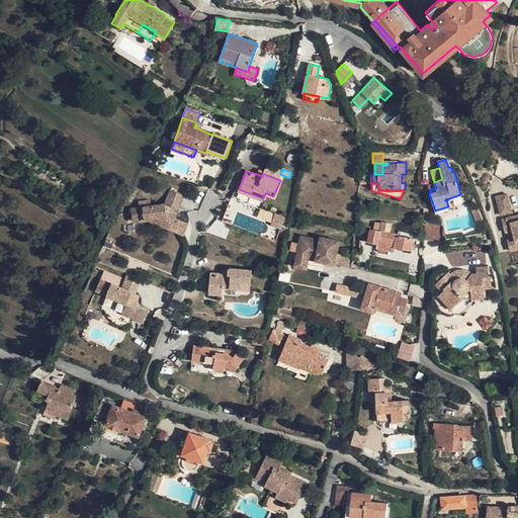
[(262,201),(263,198),(239,189),(238,192),(262,201)]
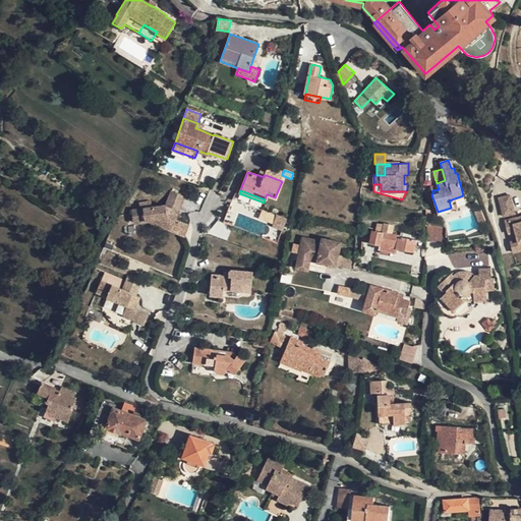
[(512,192),(501,195),(505,213),(517,209),(512,192)]
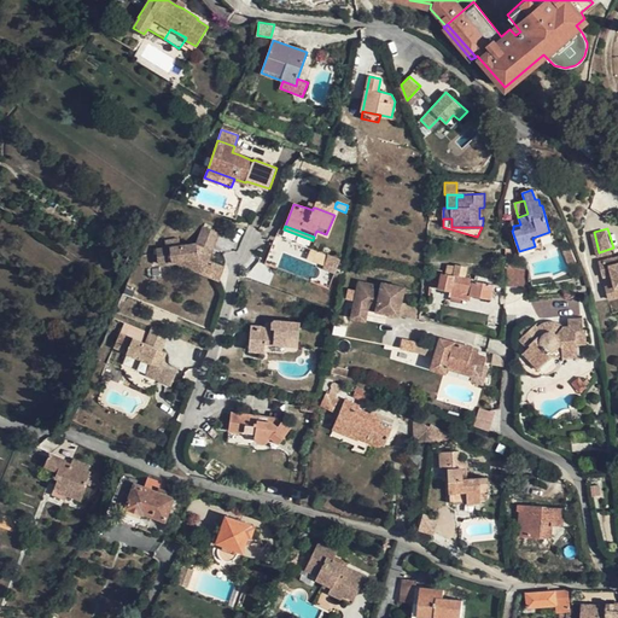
[(202,239),(217,244),(220,237),(204,231),(202,239)]
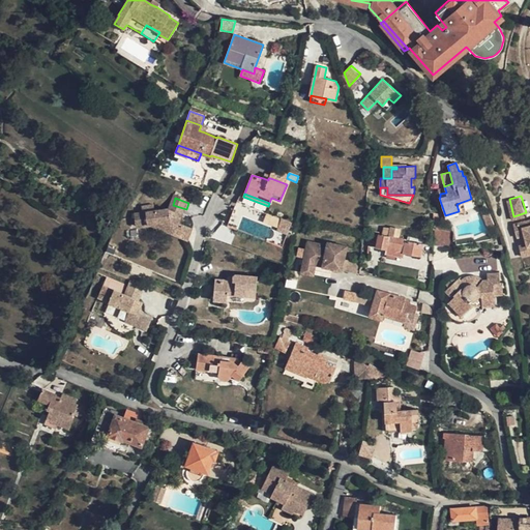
[(474,206),(471,199),(457,204),(459,211),(445,215),(446,219),(465,213),(465,210),(474,206)]
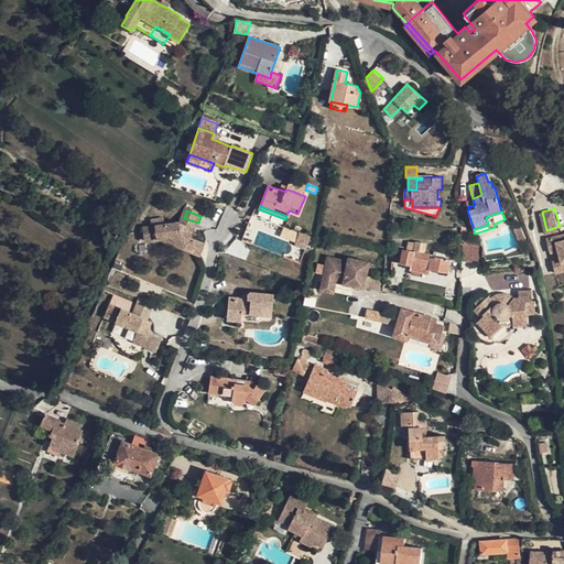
[(198,223),(184,218),(182,227),(196,230),(198,223)]
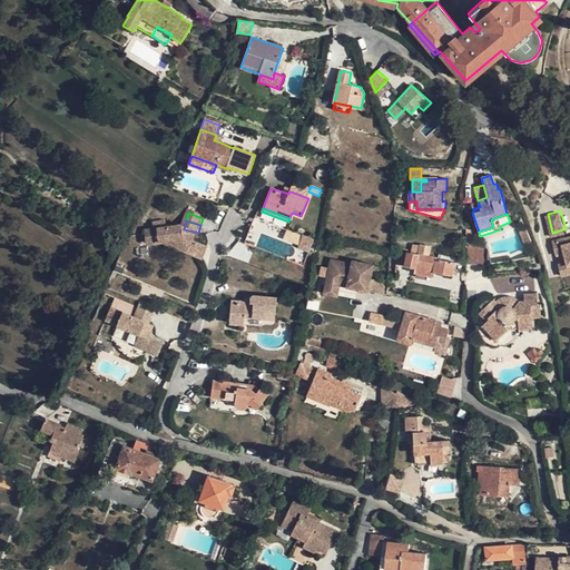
[(194,246),(198,233),(184,229),(147,236),(149,249),(160,247),(186,244),(194,246)]
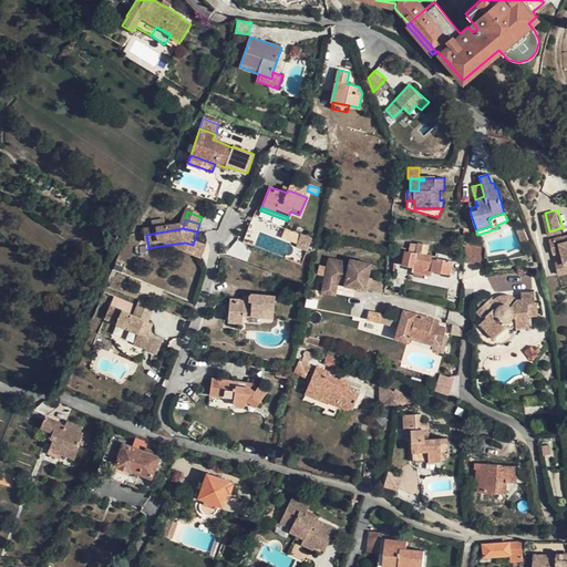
[(531,230),(525,232),(528,245),(535,243),(531,230)]
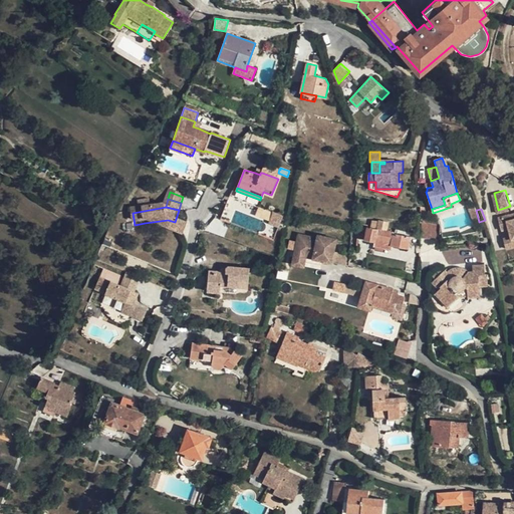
[(234,213),(226,210),(223,218),(231,221),(234,213)]
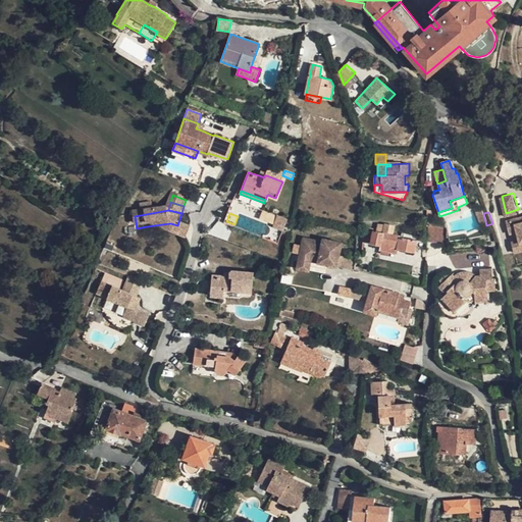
[(521,214),(508,219),(512,231),(519,229),(521,238),(521,214)]
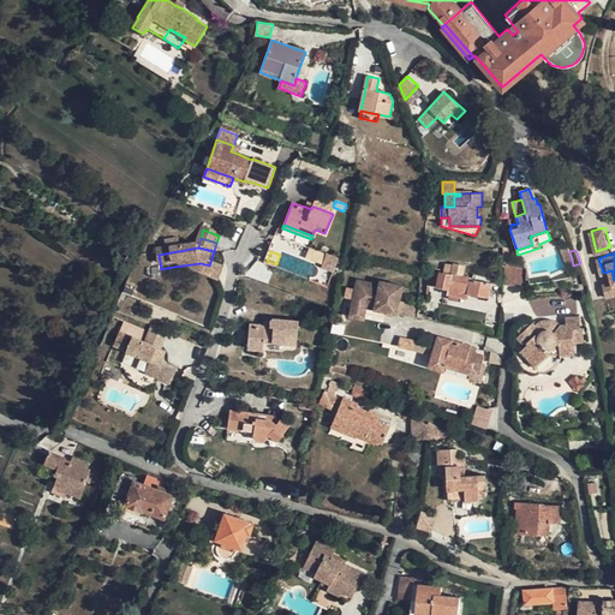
[(338,257),(324,254),(320,266),(333,270),(338,257)]
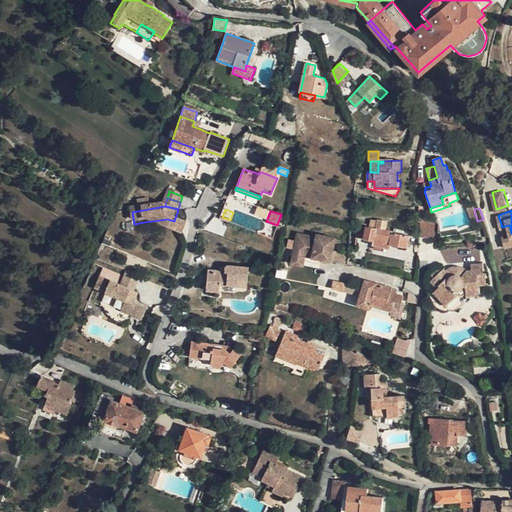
[(189,225),(174,221),(167,219),(144,222),(187,234),(189,225)]
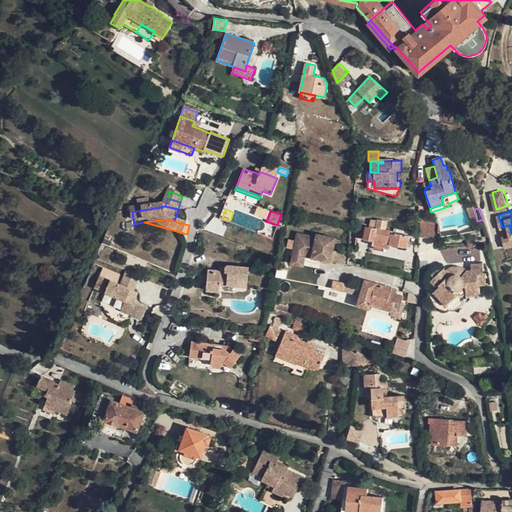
[(365,225),(357,224),(356,238),(373,241),(372,244),(389,247),(390,244),(406,247),(408,236),(391,232),(392,231),(385,230),(386,223),(378,220),(376,228),(365,226),(365,225)]
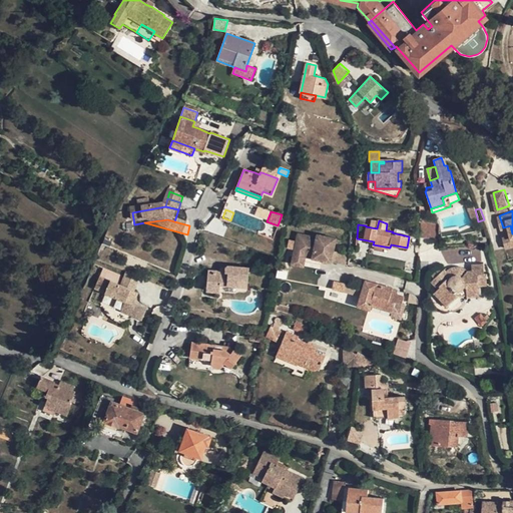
[(429,222),(425,222),(421,222),(421,237),(438,239),(439,224),(429,222)]
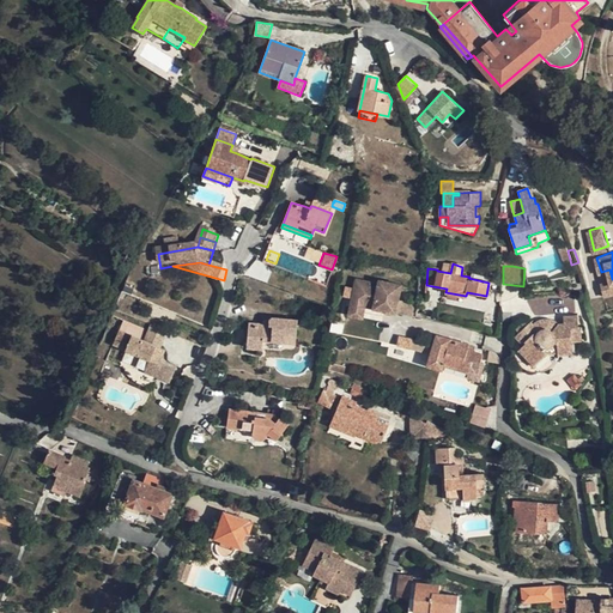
[(612,279),(610,269),(601,272),(606,293),(612,291),(612,279)]
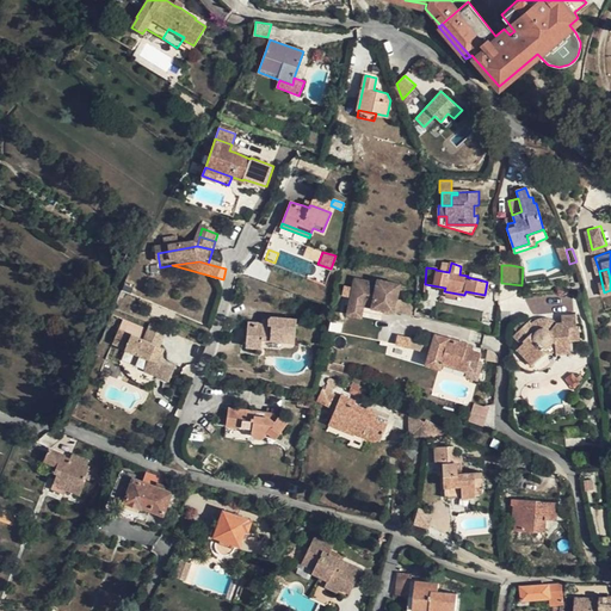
[(353,279),(350,306),(383,310),(395,313),(400,284),(377,281),(377,284),(353,279)]
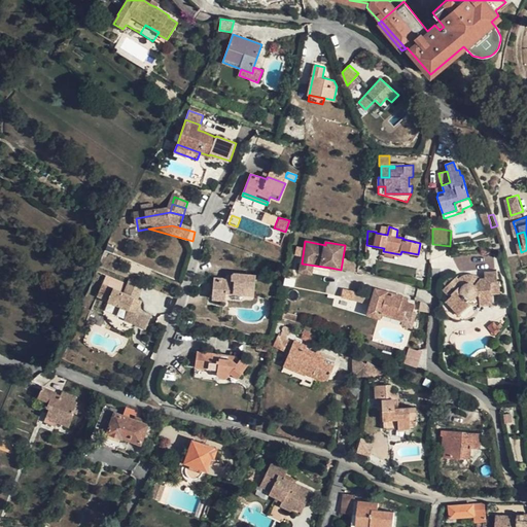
[(330,268),(302,264),(301,273),(312,275),(313,270),(330,273),(330,268)]
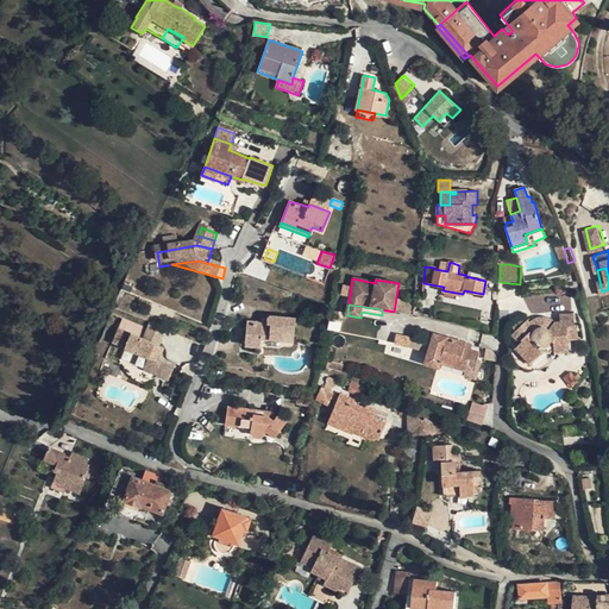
[(538,324),(537,319),(533,321),(531,322),(528,320),(515,332),(525,340),(521,344),(515,349),(516,350),(515,351),(514,355),(513,357),(514,359),(518,363),(521,366),(525,369),(531,370),(535,370),(539,370),(542,369),(547,366),(551,364),(553,360),(554,356),(556,352),(570,351),(569,340),(579,339),(578,325),(576,325),(575,314),(562,315),(562,321),(556,322),(551,320),(548,319),(547,324),(545,324),(541,324),(538,324)]
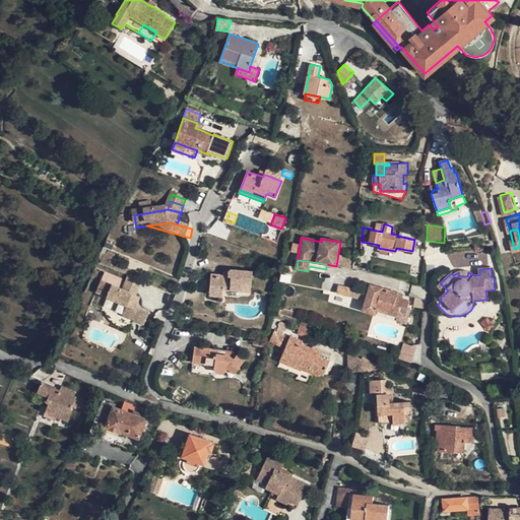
[(229,276),(223,276),(211,275),(210,296),(223,297),(224,288),(250,291),(252,272),(229,270),(229,272),(229,276)]
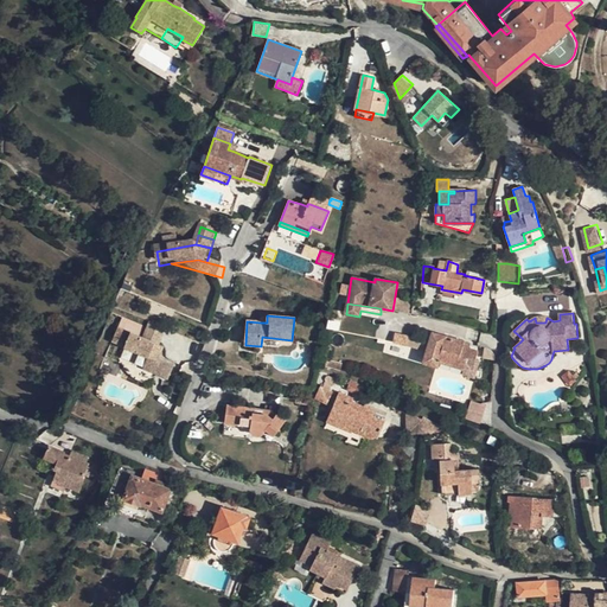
[(161,327),(146,321),(139,339),(115,328),(108,340),(146,359),(154,363),(157,358),(161,345),(155,343),(161,327)]
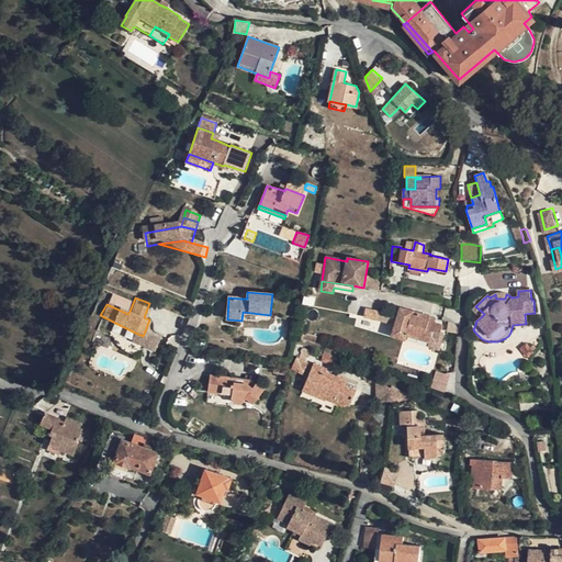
[(472,308),(481,317),(484,314),(475,306),(472,308)]
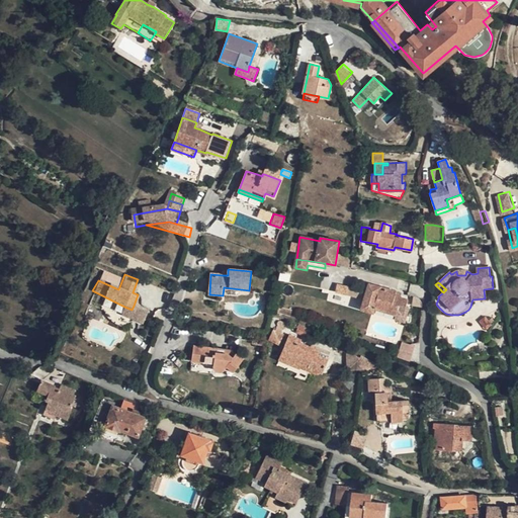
[(361,309),(374,313),(375,309),(403,317),(408,300),(401,298),(395,296),(396,292),(369,283),(361,309)]
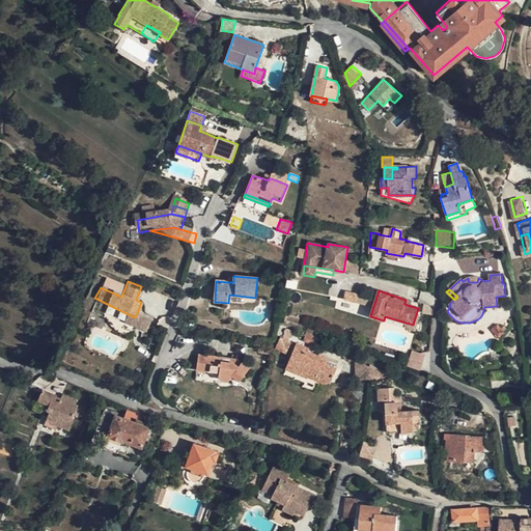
[(152,319),(137,313),(135,317),(128,314),(123,319),(146,331),(152,319)]
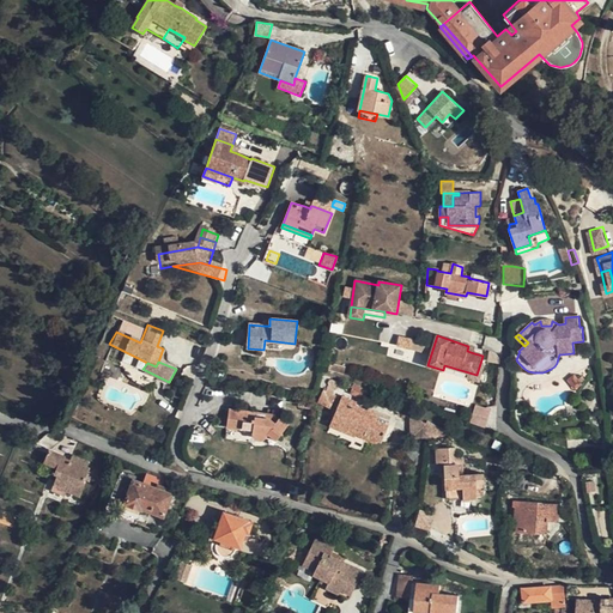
[(474,380),(477,375),(444,365),(443,370),(474,380)]
